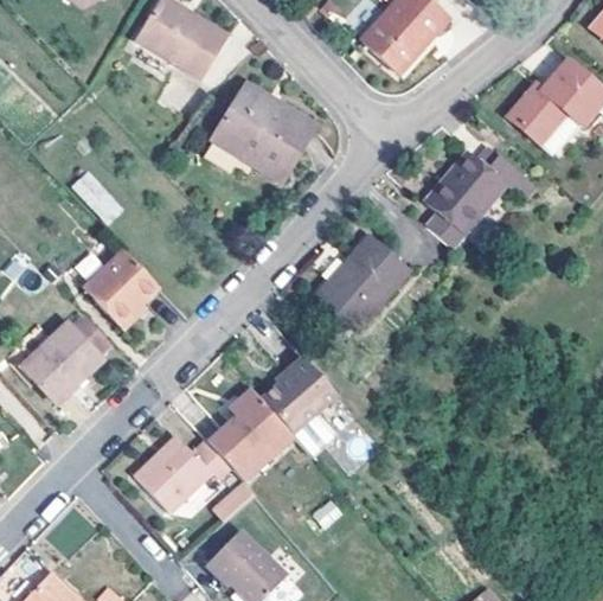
[(224,32),(171,0),(153,0),(134,32),(199,72),(224,32)]
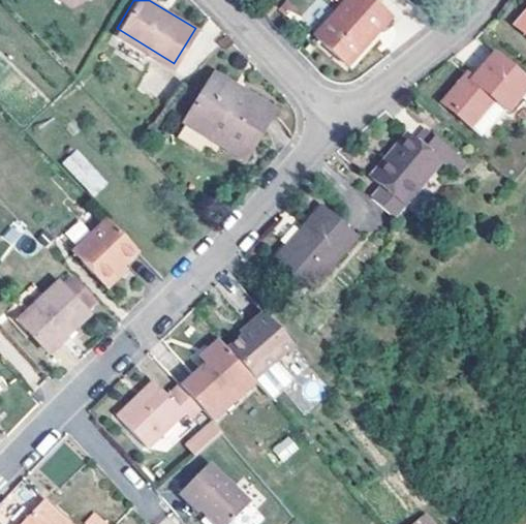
[(345,62),(373,31),(389,12),(374,0),(345,0),(314,35),(345,62)]
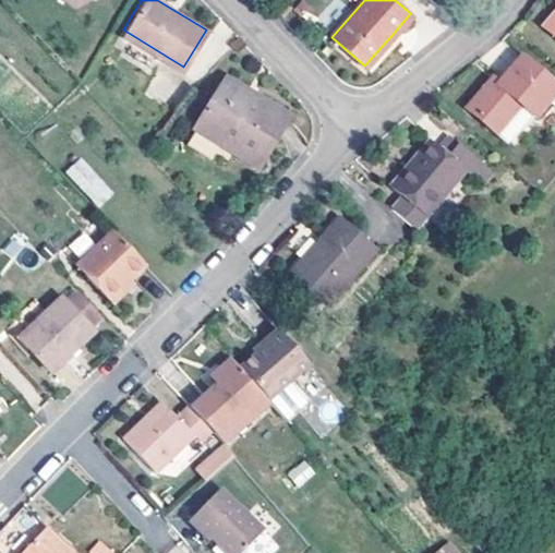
[(554,16),(545,29),(554,37),(554,16)]
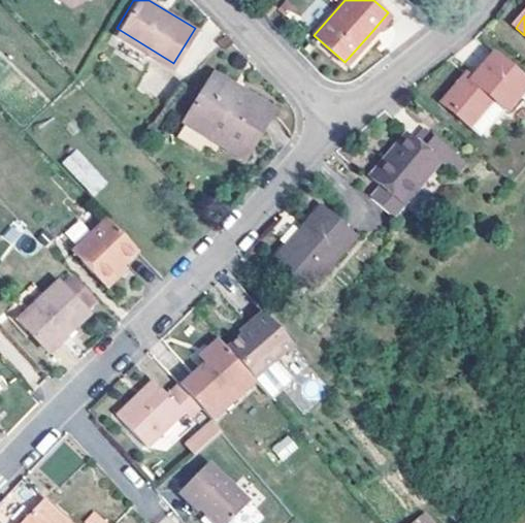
[(372,31),(345,62),(349,65),(376,33),(372,31)]
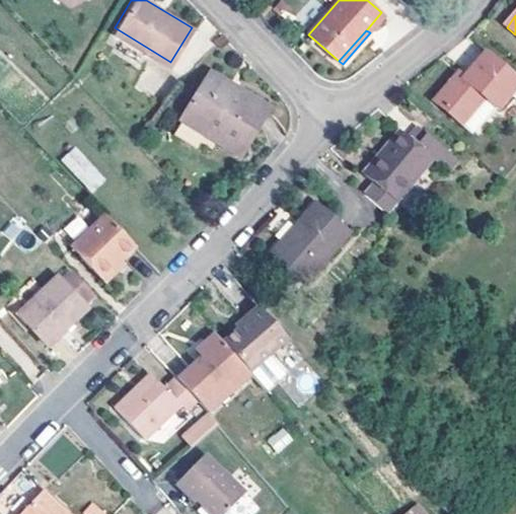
[(454,69),(429,98),(465,130),(484,109),(476,102),(483,95),(495,107),(515,82),(483,53),(462,76),(454,69)]
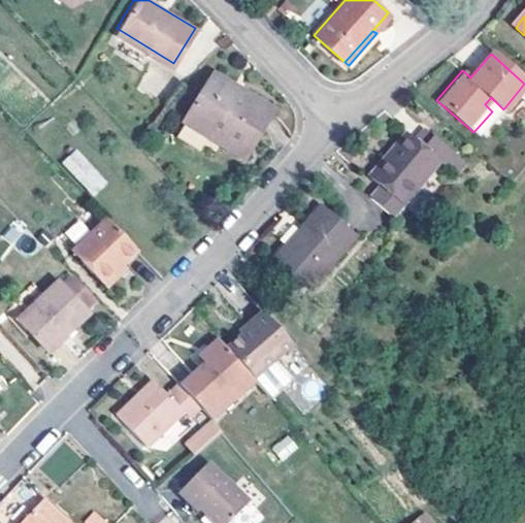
[(210,128),(245,150),(271,107),(210,71),(182,120),(206,135),(210,128)]
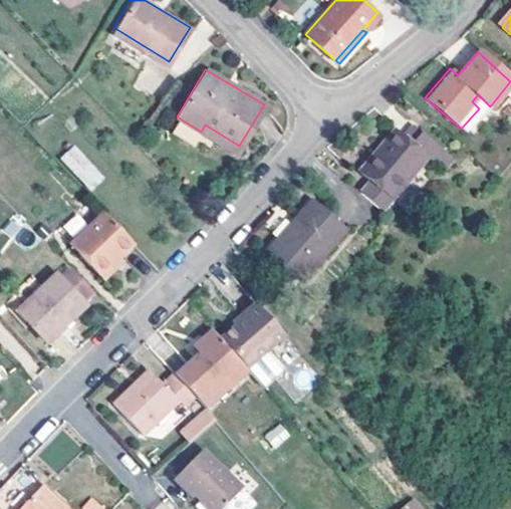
[(235,152),(239,146),(205,124),(201,132),(235,152)]
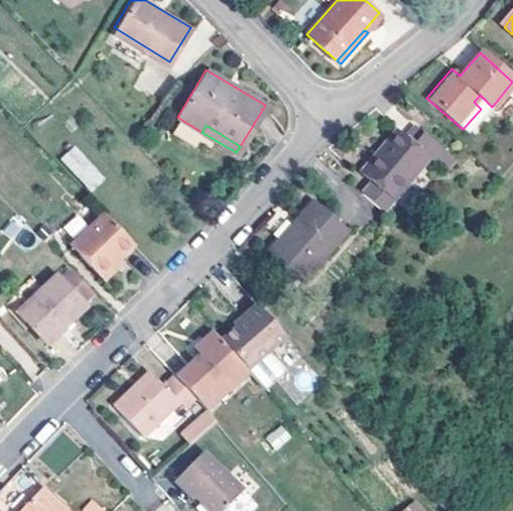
[(359,193),(379,210),(423,157),(437,169),(449,156),(412,125),(403,136),(393,128),(358,170),(369,180),(359,193)]
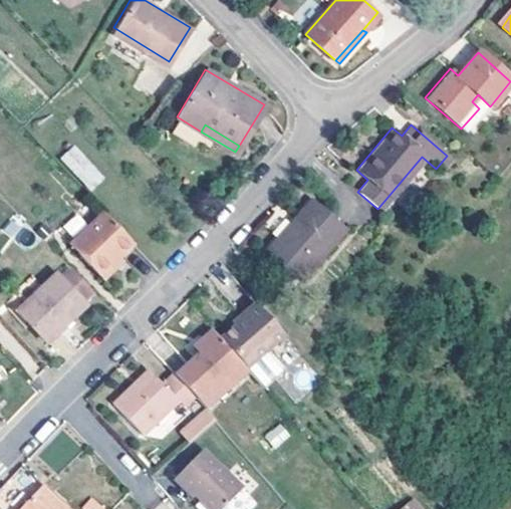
[(57,152),(87,187),(102,174),(72,139),(57,152)]
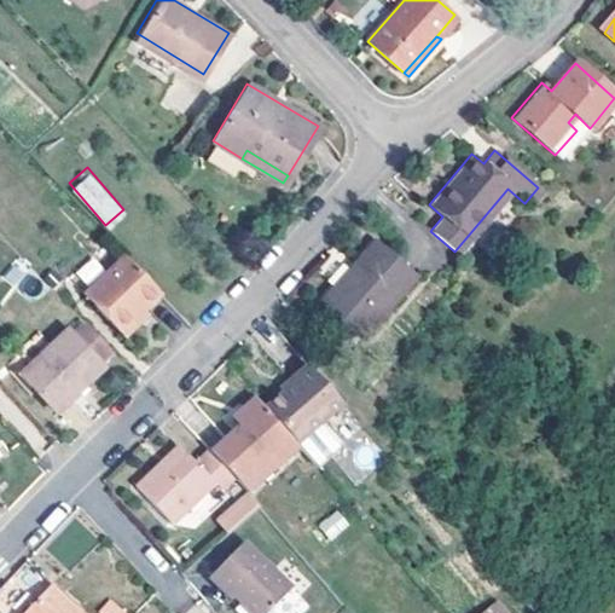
[(410,277),(370,242),(318,302),(358,336),(410,277)]
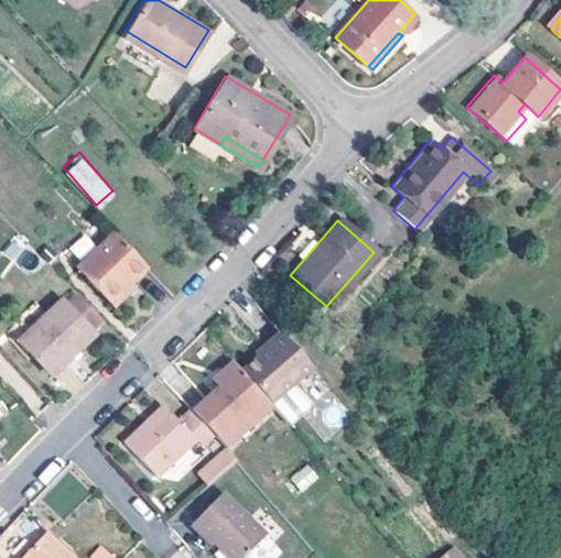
[(103,299),(125,280),(140,265),(107,231),(72,266),(103,299)]
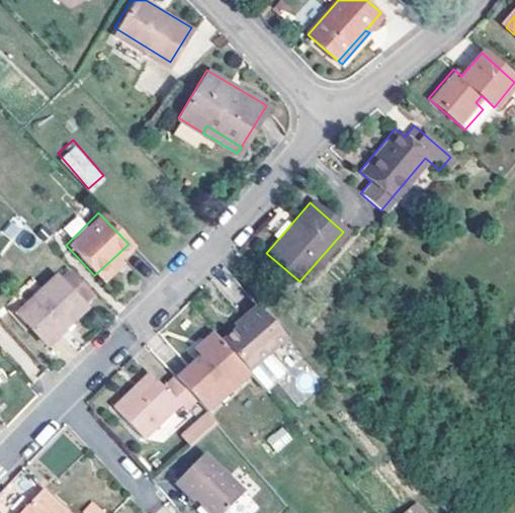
[(114,257),(94,275),(100,281),(120,262),(114,257)]
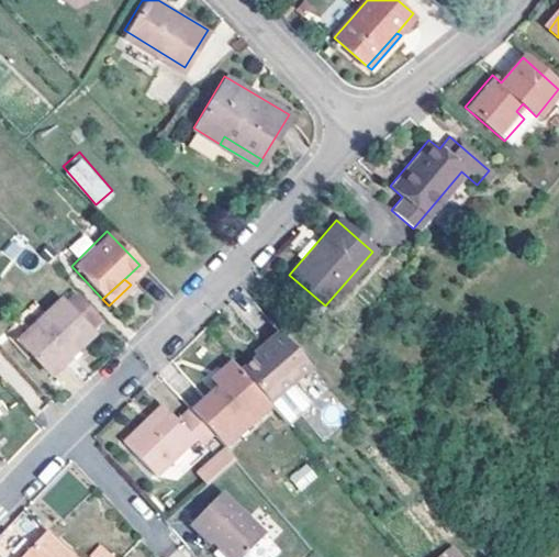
[(26,348),(35,358),(49,374),(90,334),(87,330),(101,316),(77,291),(63,305),(58,301),(18,340),(26,348)]
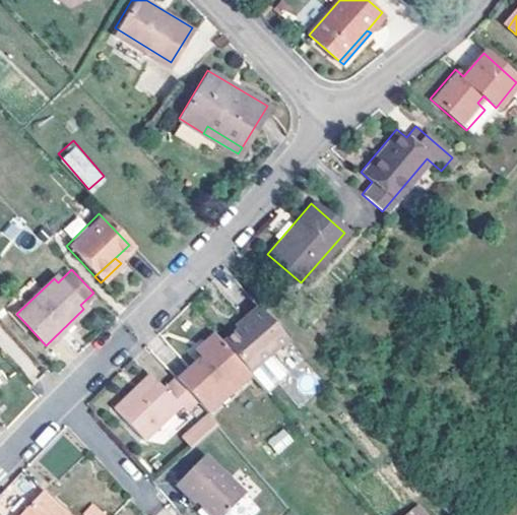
[(257,303),(243,316),(246,319),(238,326),(221,342),(251,373),(266,390),(284,374),(266,355),(285,337),(257,303)]
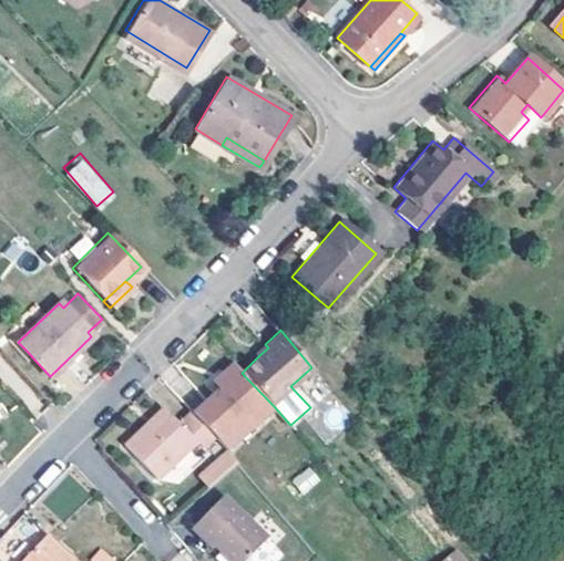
[(257,352),(259,355),(268,347),(265,344),(257,352)]
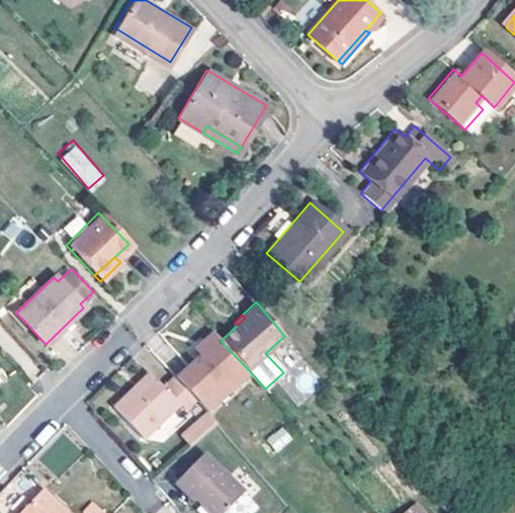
[(26,336),(32,330),(24,321),(18,327),(26,336)]
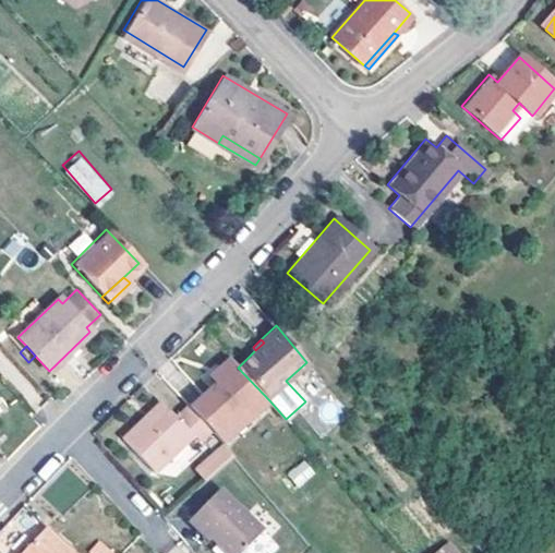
[(222,443),(269,400),(238,368),(229,359),(216,371),(221,377),(214,384),(188,406),(209,429),(222,443)]
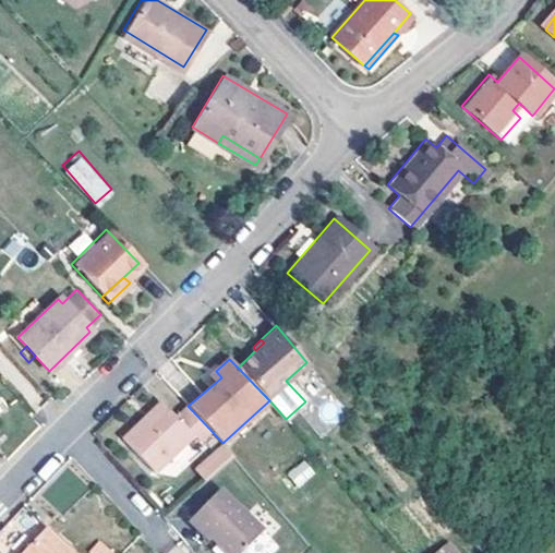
[(207,377),(214,384),(221,377),(216,371),(207,377)]
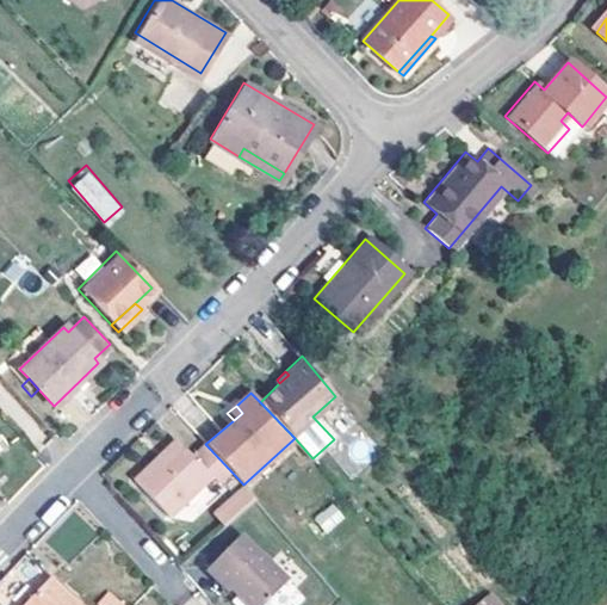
[(229,469),(205,444),(191,457),(174,439),(134,479),(169,516),(209,475),(216,482),(229,469)]
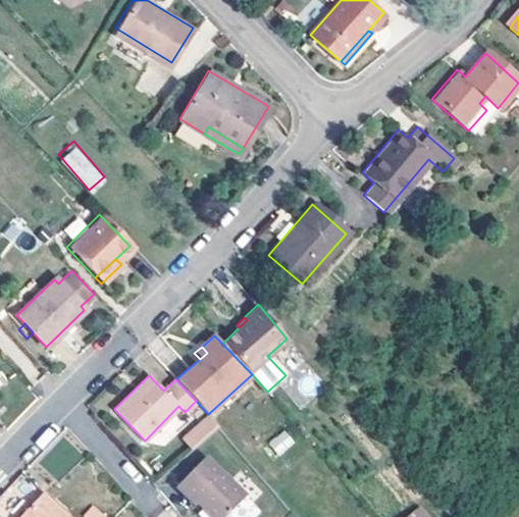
[(217,424),(208,414),(182,437),(191,449),(217,424)]
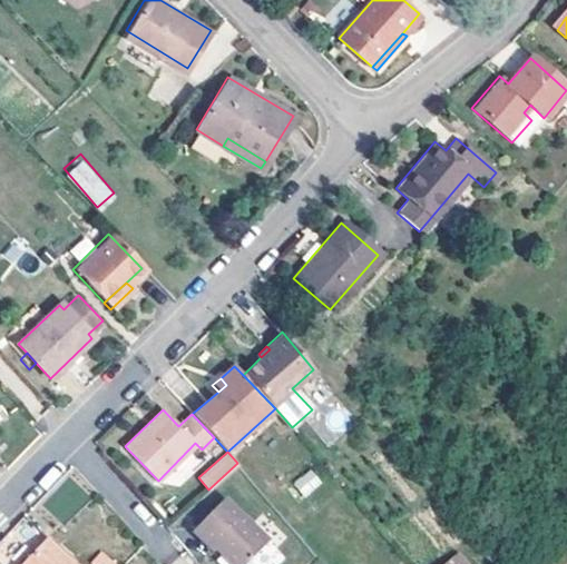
[(301,491),(319,477),(308,463),(290,476),(301,491)]
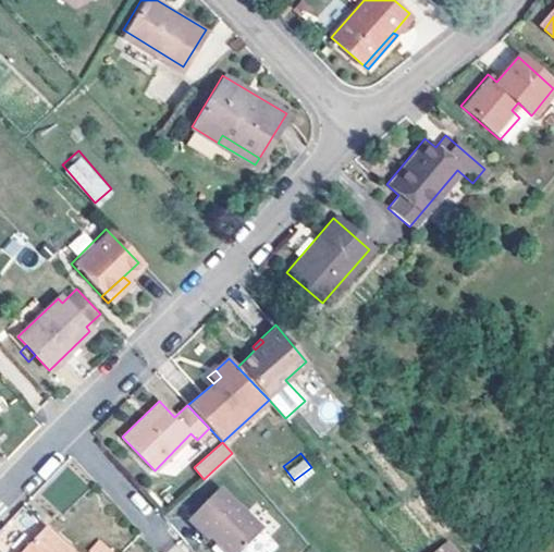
[(233,551),(242,551),(263,529),(220,488),(195,515),(223,542),(233,551)]
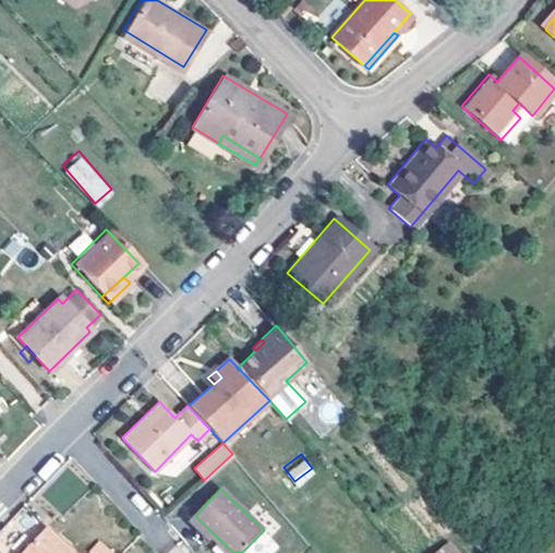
[(75,552),(47,526),(21,552),(75,552)]
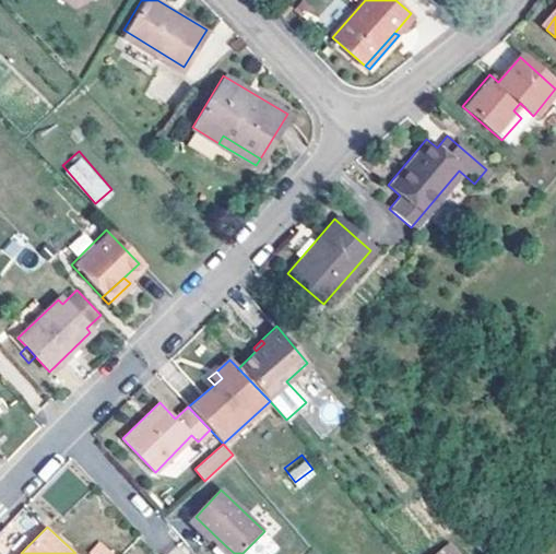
[(243,553),(234,553),(224,544),(217,551),(220,553),(268,553),(278,544),(264,531),(243,553)]
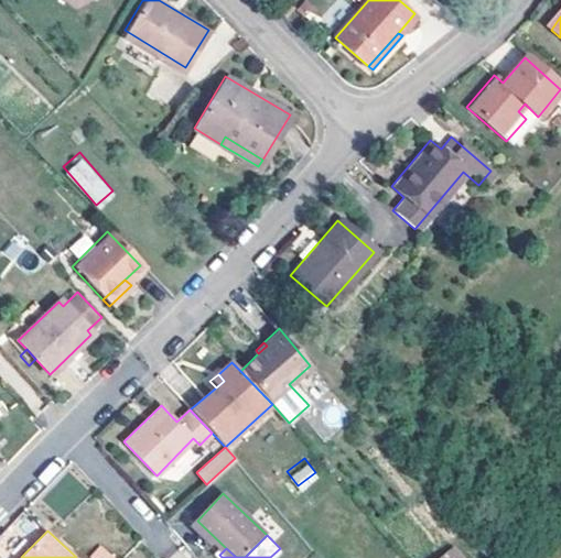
[(466,557),(453,539),(425,557),(466,557)]
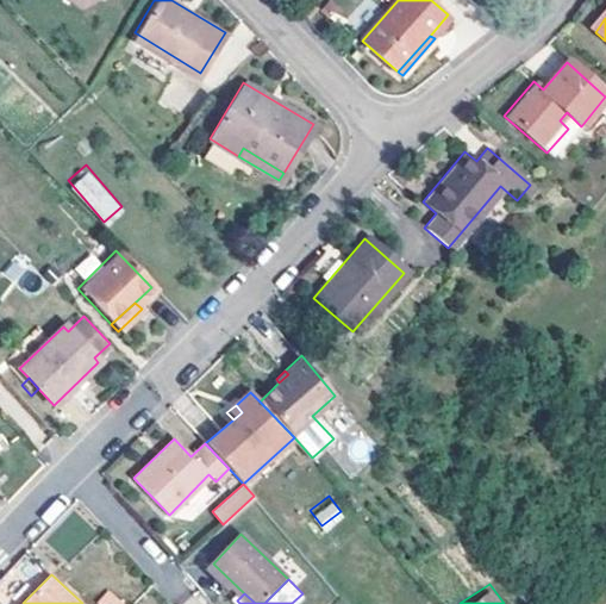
[(107,603),(126,603),(110,585),(100,596),(107,603)]
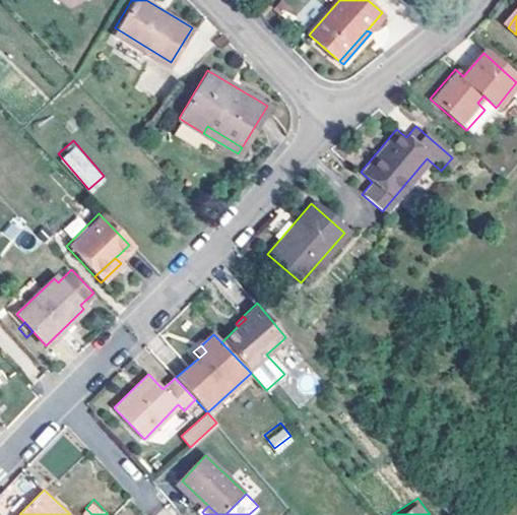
All buildings are outlined.
